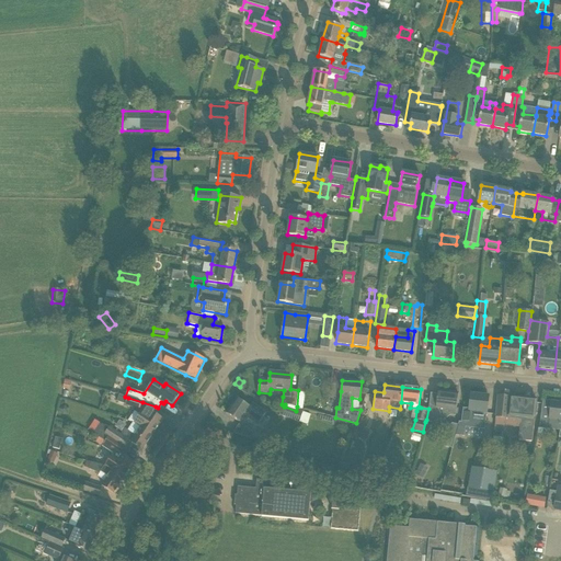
[(428,405),(428,409),(426,420),(436,421),(436,419),(438,418),(444,419),(450,413),(455,414),(456,410),(457,404),(458,393),(437,391),(436,405),(428,405)]
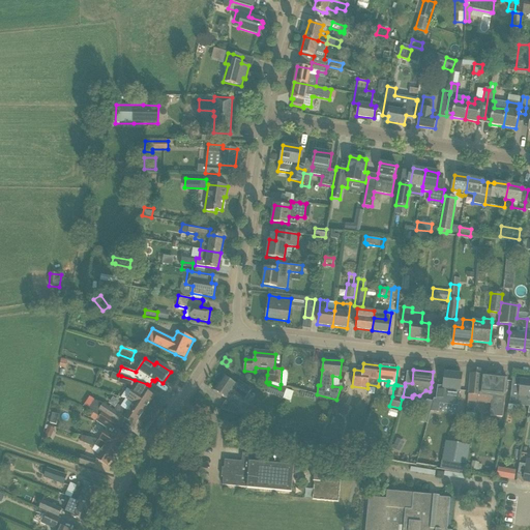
[(111,380),(119,382),(121,376),(118,375),(113,373),(111,380)]
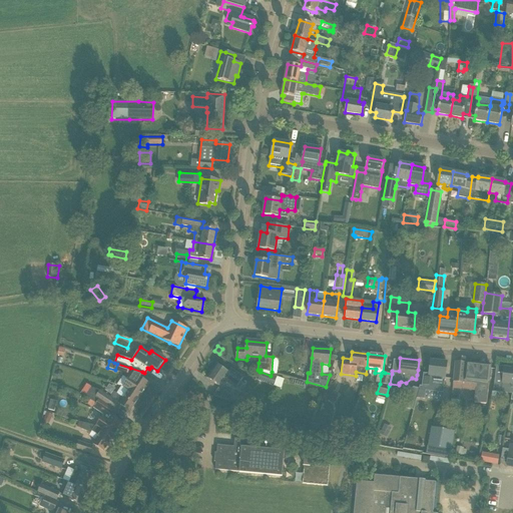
[(419,389),(416,399),(424,400),(425,391),(443,393),(443,386),(445,374),(446,363),(430,362),(429,374),(423,373),(421,386),(420,385),(419,389)]
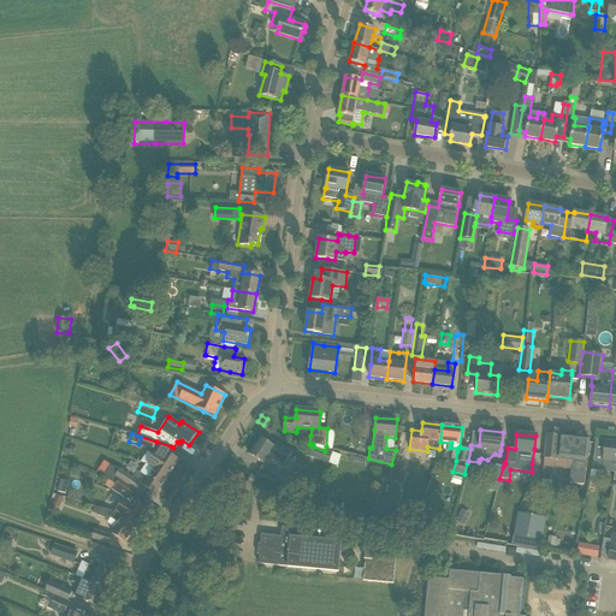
[(545,446),(544,458),(556,460),(573,461),(572,468),(572,473),(569,481),(578,483),(584,484),(585,474),(586,460),(587,450),(588,438),(568,436),(546,434),(545,446)]
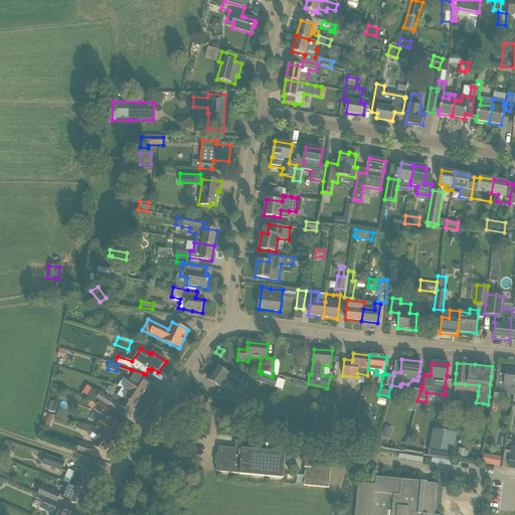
[(118,365),(116,372),(129,376),(131,369),(118,365)]
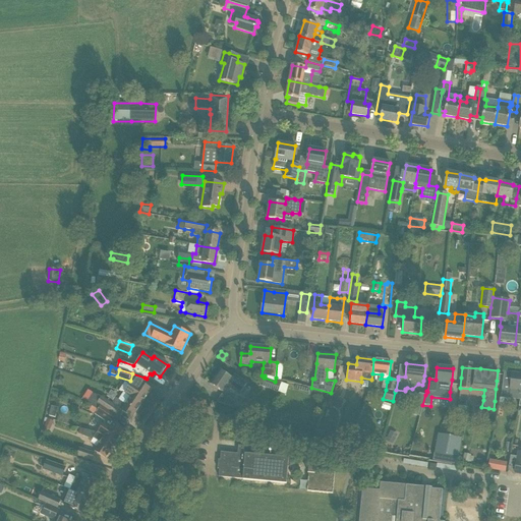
[(228,383),(241,392),(247,383),(234,373),(232,378),(220,369),(210,384),(222,392),(228,383)]
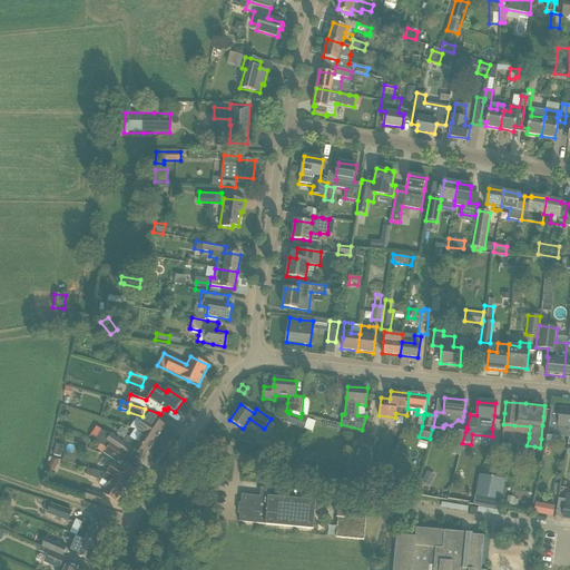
[(548,434),(569,438),(569,426),(569,408),(552,405),(548,434)]
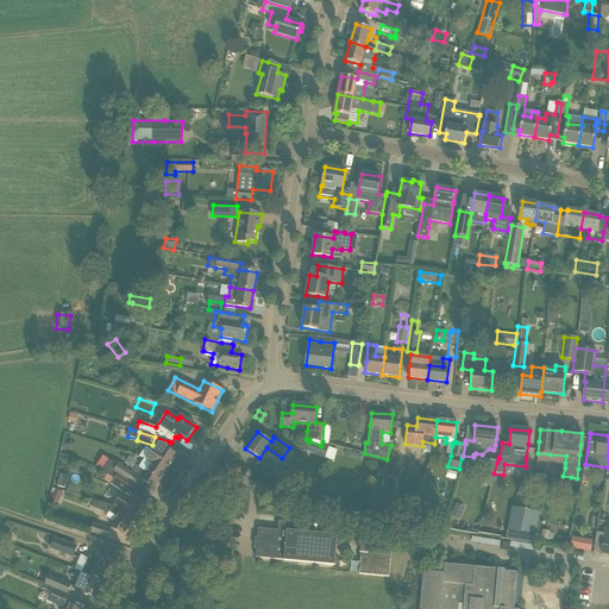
[(328,445),(328,444),(322,441),(321,446),(309,441),(306,452),(325,459),(325,458),(333,462),(337,450),(328,447),(330,445),(328,445)]
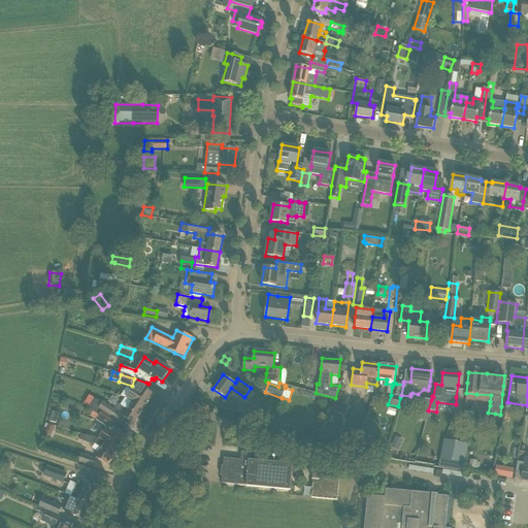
[(126,398),(132,401),(143,409),(153,395),(145,390),(134,387),(126,398)]
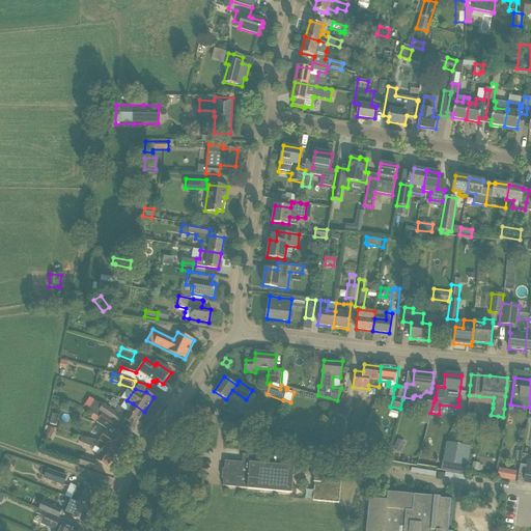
[(221,409),(235,414),(239,410),(240,409),(227,399),(221,409)]
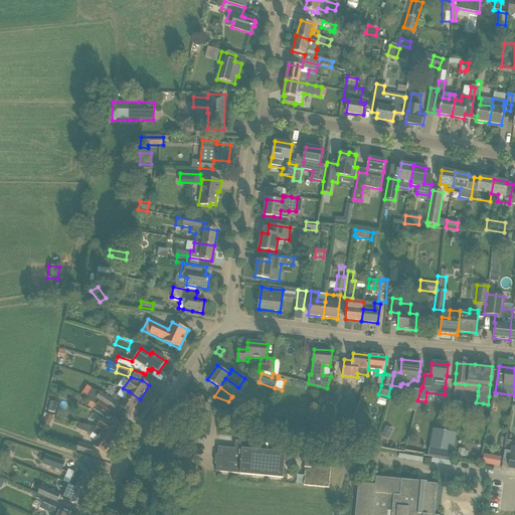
[(412,390),(408,401),(411,402),(416,403),(417,400),(420,390),(415,388),(412,390)]
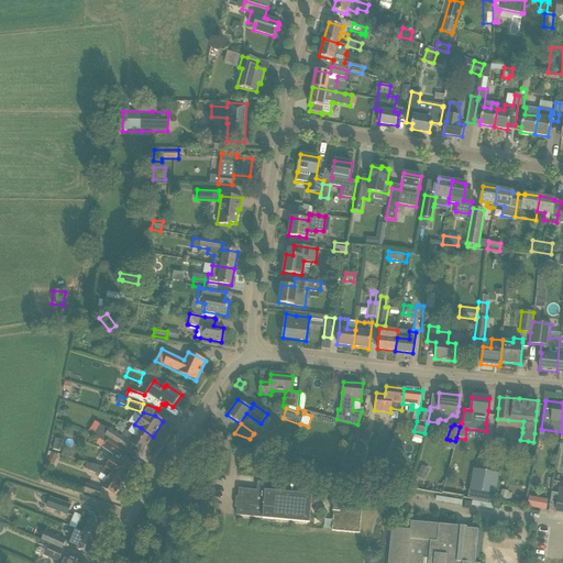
[(153,437),(141,428),(135,437),(128,432),(123,439),(109,429),(109,430),(106,428),(102,427),(100,426),(94,435),(98,437),(107,442),(109,440),(109,439),(124,450),(129,443),(143,452),(153,437)]
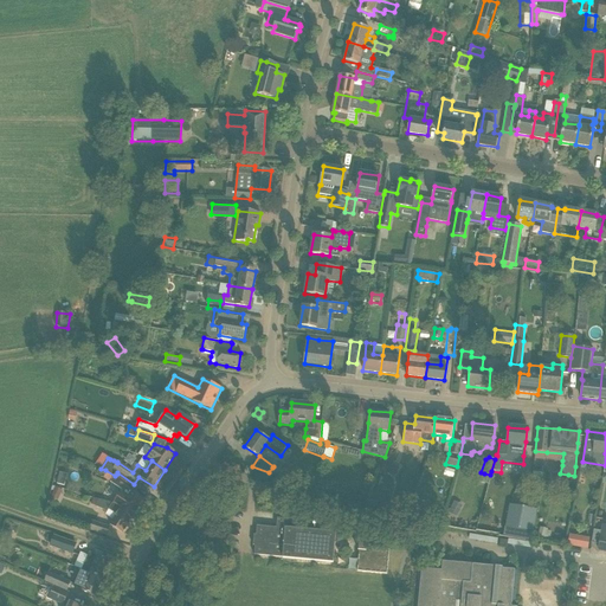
[(384,471),(392,476),(398,469),(389,463),(384,471)]
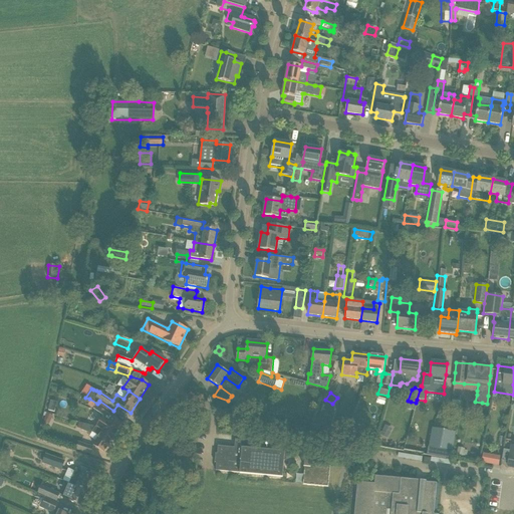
[(109,417),(113,411),(99,401),(99,402),(97,404),(94,409),(103,415),(104,414),(109,417)]
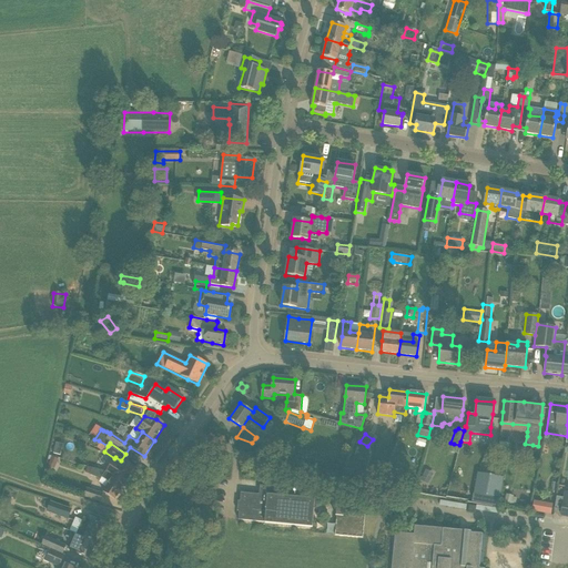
[(62,445),(56,444),(53,454),(60,455),(62,445)]
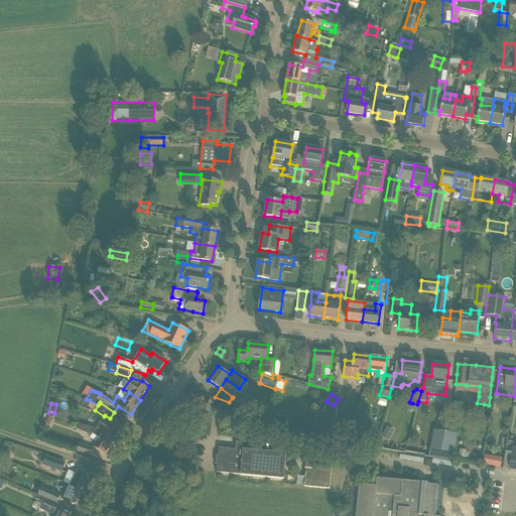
[(48,426),(52,418),(47,415),(43,424),(48,426)]
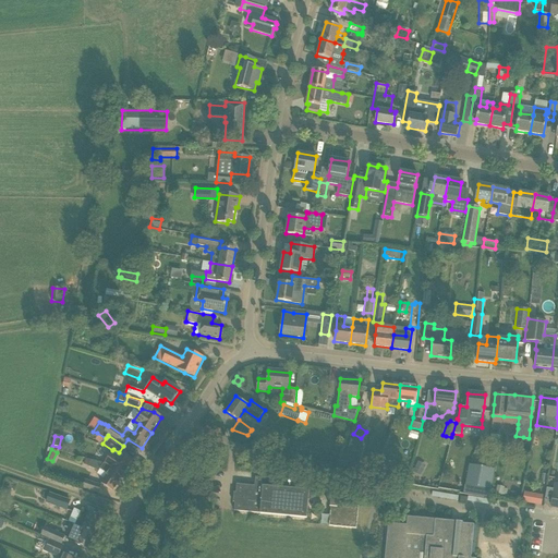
[(111,469),(123,476),(133,461),(121,452),(118,458),(110,453),(104,464),(105,464),(111,469)]
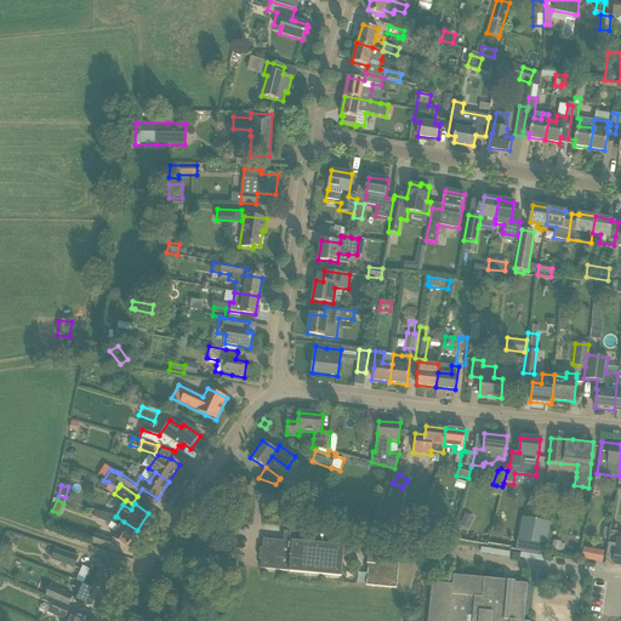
[(125,547),(137,530),(124,522),(117,517),(101,512),(98,519),(109,524),(118,530),(113,539),(125,547)]
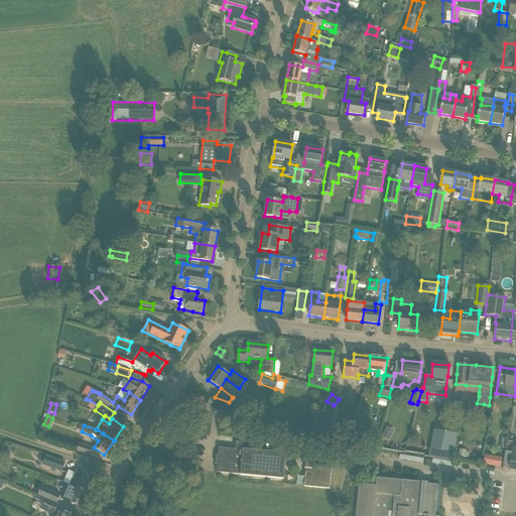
[(433,429),(428,457),(452,461),(457,434),(433,429)]
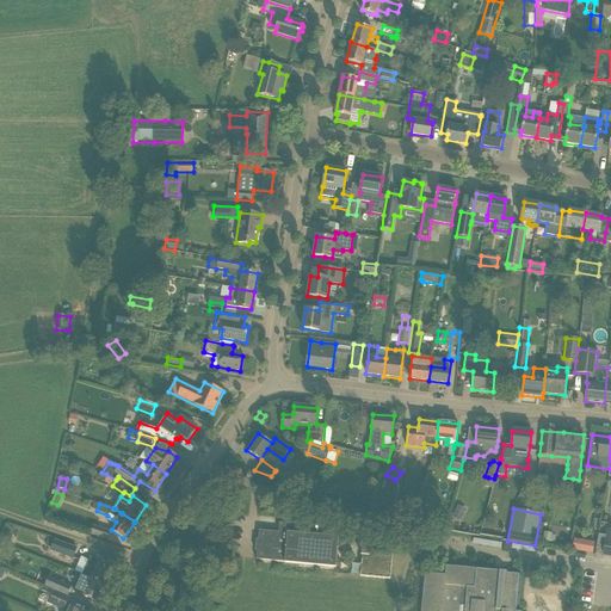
[(312,525),(279,522),(279,531),(259,530),(257,559),(284,562),(335,567),(339,537),(310,535),(312,525)]
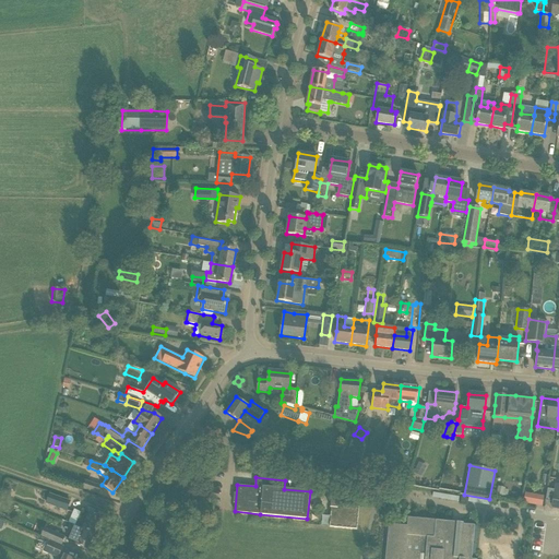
[(83,489),(98,494),(100,486),(85,482),(83,489)]
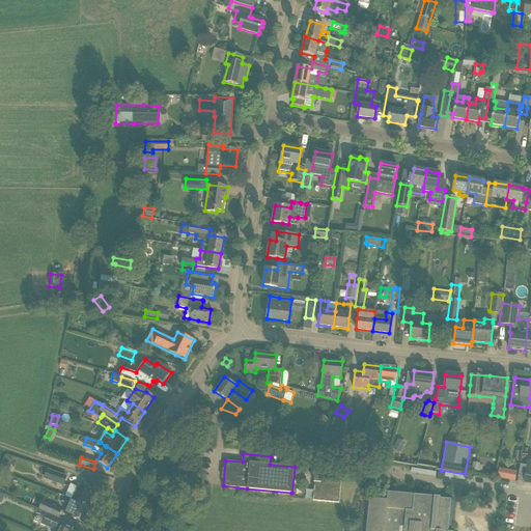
[(480,464),(474,462),(472,471),(478,472),(480,464)]
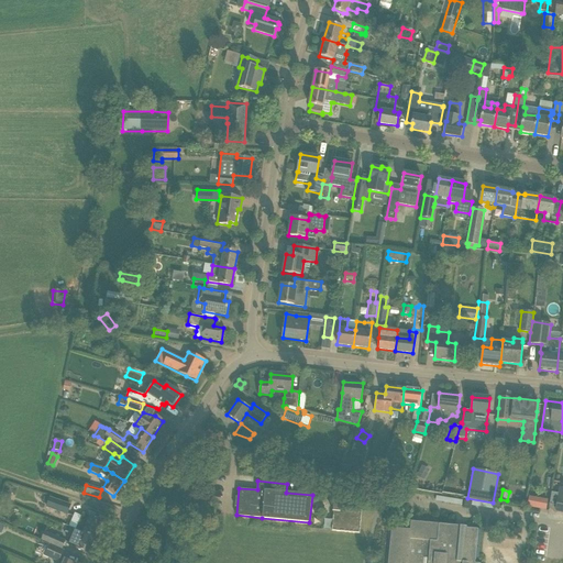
[(11,494),(4,492),(1,500),(8,503),(11,494)]
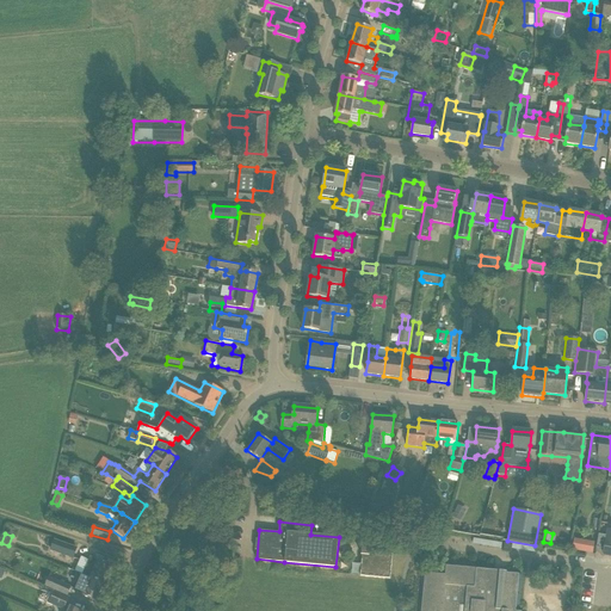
[(594,543),(574,539),(573,550),(592,554),(594,543)]
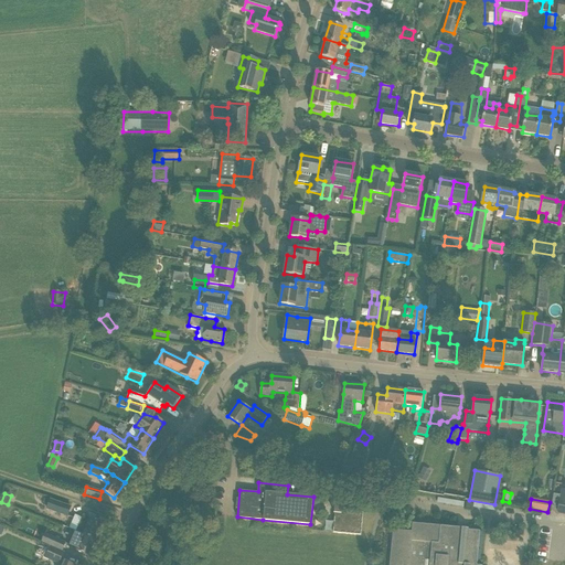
[(50,500),(48,507),(46,509),(67,516),(71,507),(50,500)]
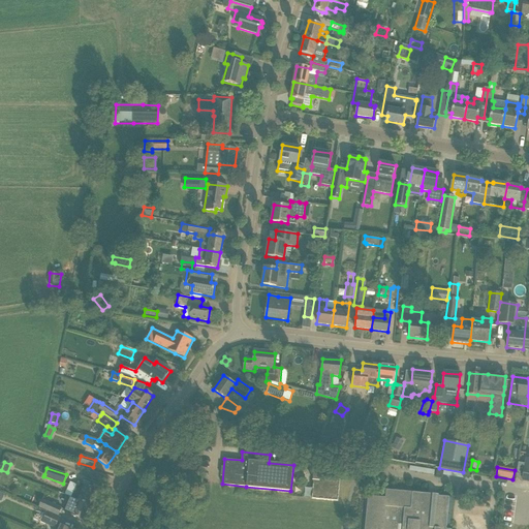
[(312,498),(338,501),(340,478),(332,478),(332,476),(321,475),(321,472),(313,472),(312,480),(313,480),(312,498)]
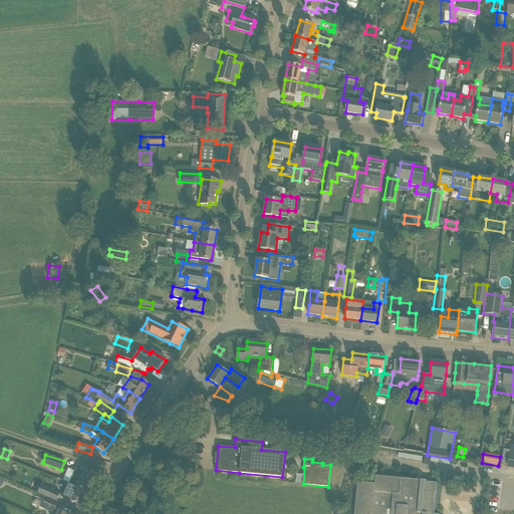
[(71,478),(68,484),(75,487),(86,492),(93,477),(75,469),(71,478)]
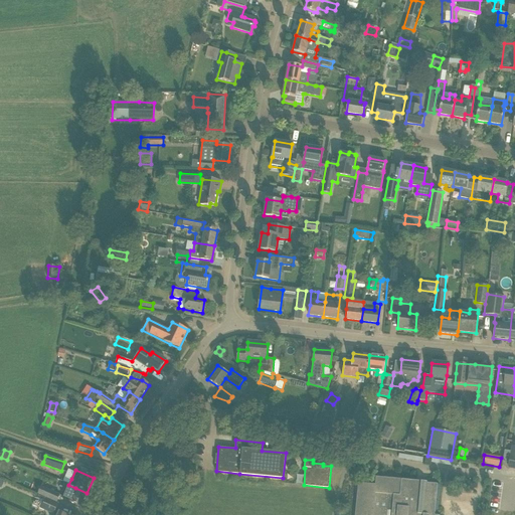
[(477,514),(480,488),(421,483),(417,514),(407,514),(409,501),(366,497),(363,514),(477,514)]
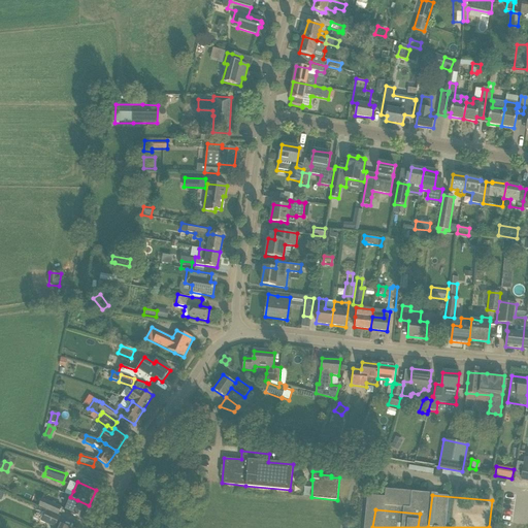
[(77,500),(70,497),(64,513),(83,521),(89,505),(77,500)]
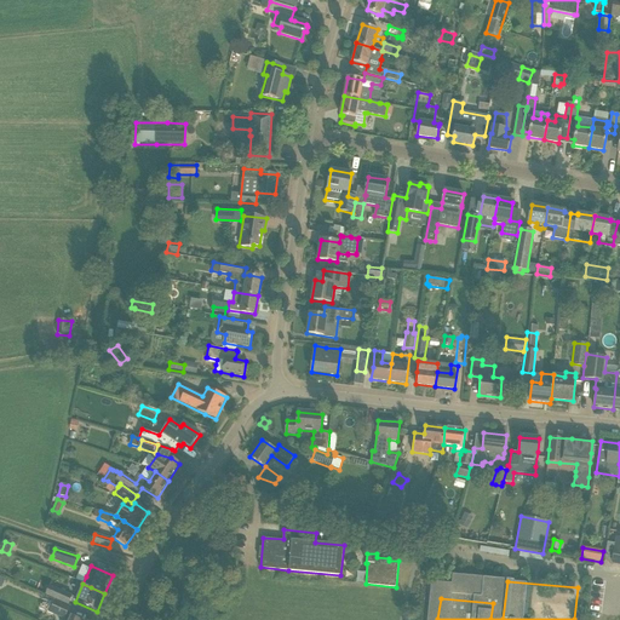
[(49,586),(45,595),(49,597),(55,600),(67,604),(68,606),(72,596),(49,586)]
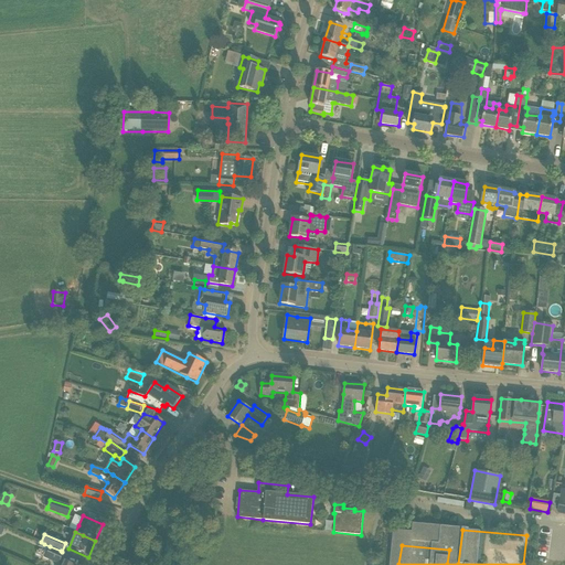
[(61,551),(50,546),(49,550),(45,558),(59,564),(64,552),(62,552),(61,551)]
